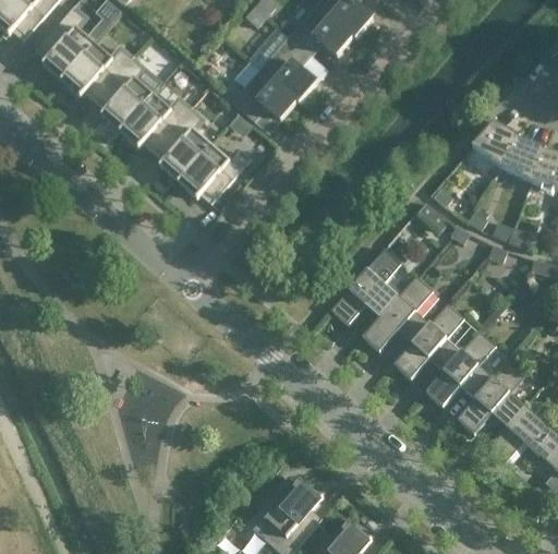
[(16,26),(27,35),(58,0),(4,0),(0,5),(0,25),(9,34),(16,26)]
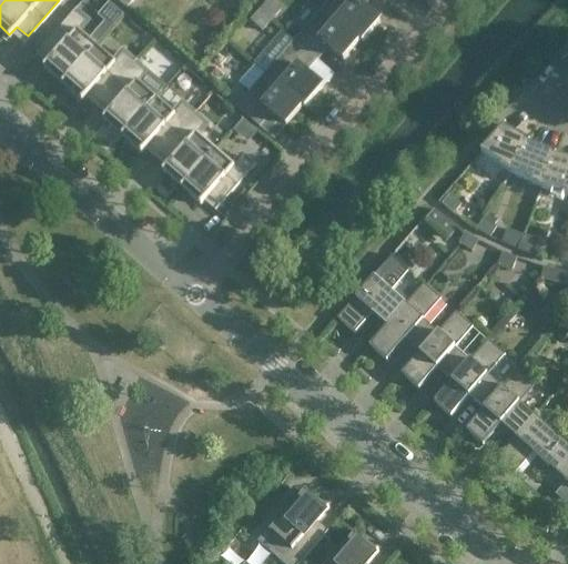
[(92,39),(95,42),(123,11),(111,0),(107,0),(97,11),(104,18),(90,33),(94,38),(92,39)]
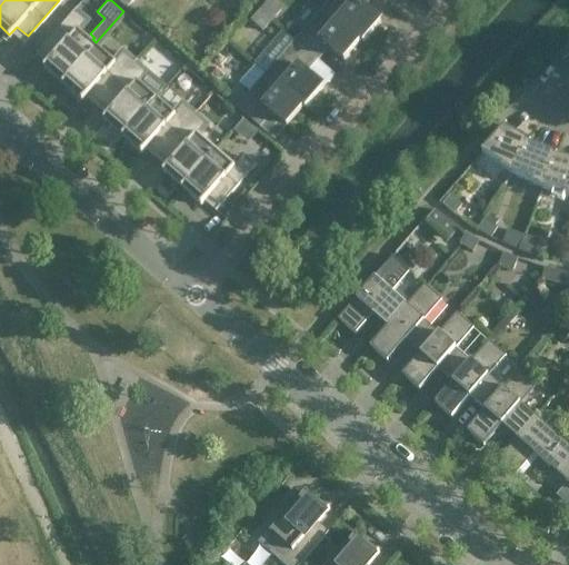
[(281,7),(273,0),(266,0),(260,7),(272,17),(281,7)]
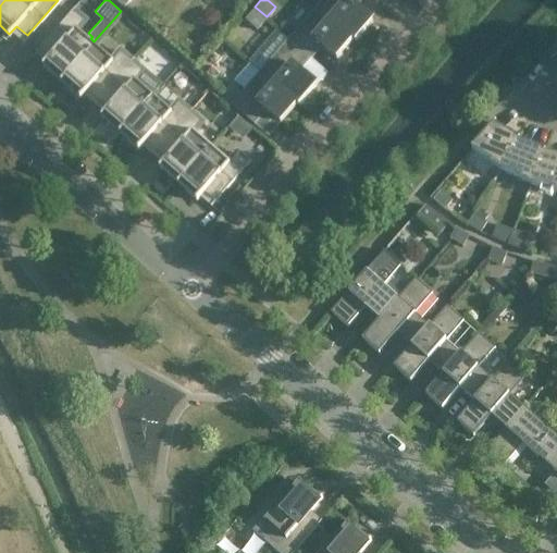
[(319,0),(316,3),(353,36),(355,38),(372,19),(351,0),(319,0)]
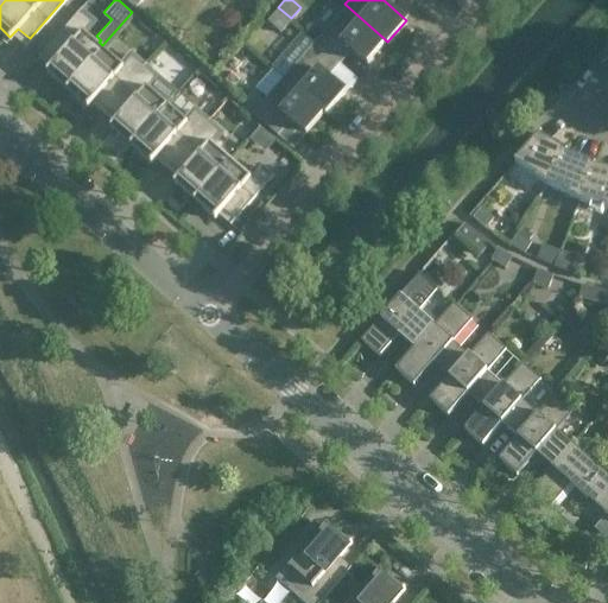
[(344,4),(315,39),(335,56),(347,43),(367,61),(385,39),(344,4)]
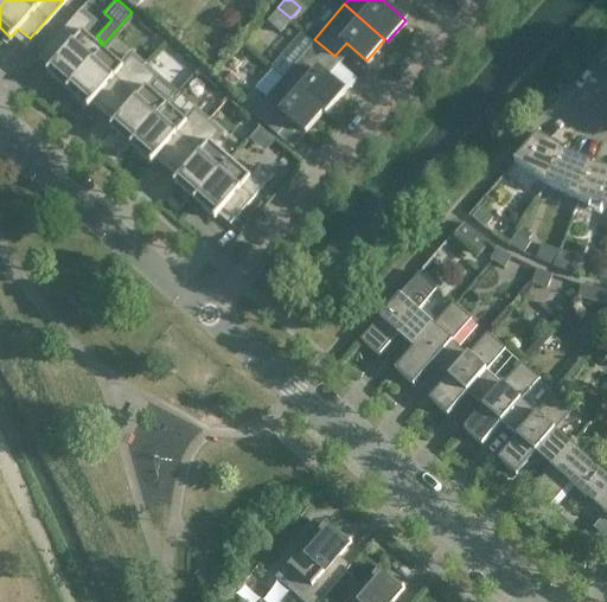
[(93,18),(80,7),(43,50),(55,59),(46,69),(66,87),(103,45),(98,42),(84,29),(93,18)]
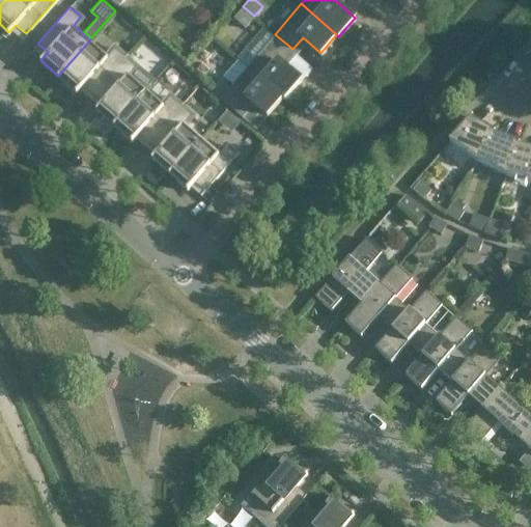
[(234,16),(246,26),(254,16),(243,6),(234,16)]
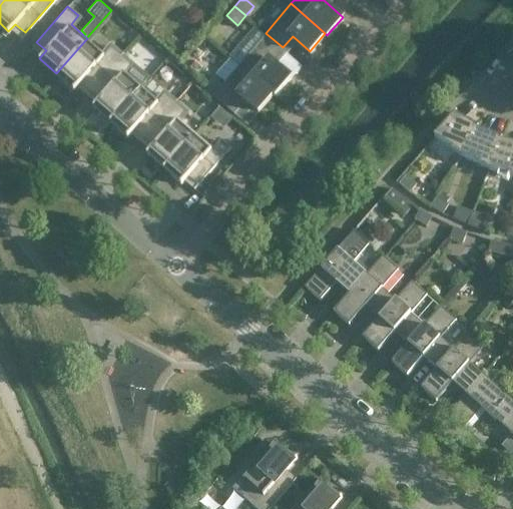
[(254,24),(229,54),(239,62),(274,93),(276,95),(292,76),(272,59),(283,47),(266,33),(254,24)]
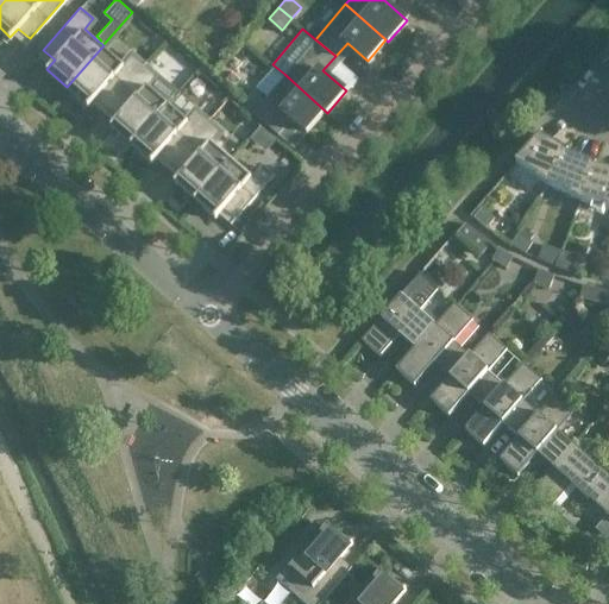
[(123,62),(104,45),(67,87),(88,105),(95,96),(107,106),(144,63),(132,51),(123,62)]
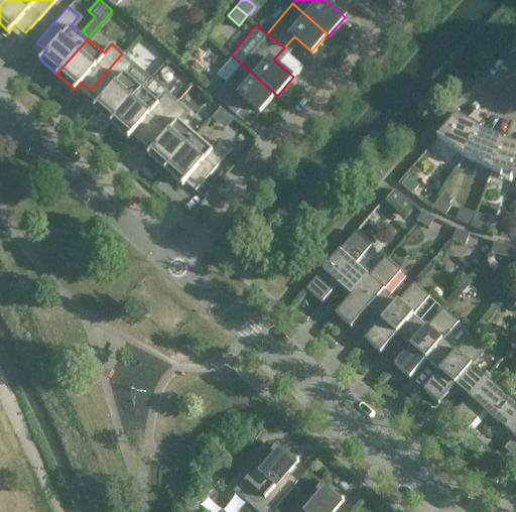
[(122,53),(91,90),(100,98),(94,106),(111,121),(141,86),(149,77),(133,62),(122,53)]
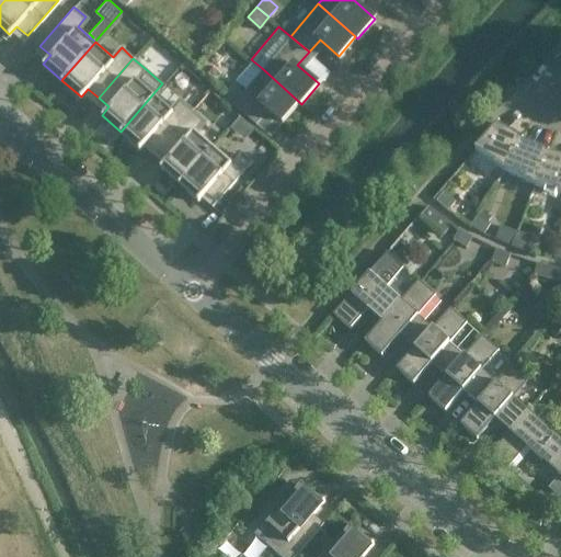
[(245,87),(232,102),(252,118),(263,104),(283,121),(299,102),(262,68),(245,87)]
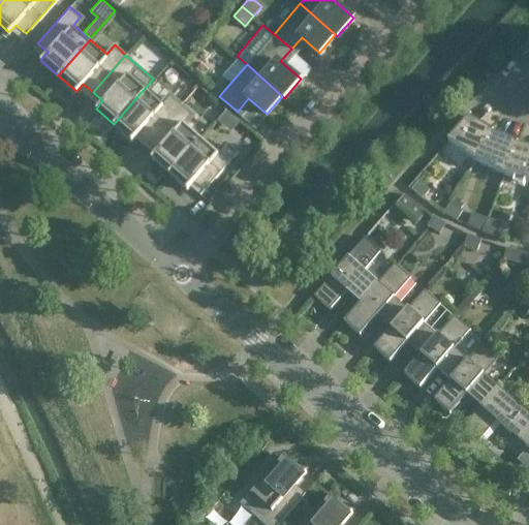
[(161,102),(145,88),(114,124),(131,140),(138,131),(148,140),(181,102),(169,93),(161,102)]
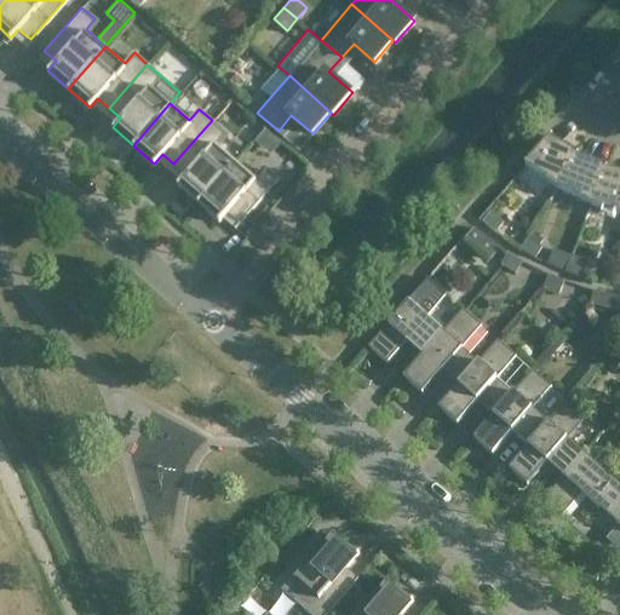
[(224,132),(212,120),(173,164),(185,174),(177,183),(199,202),(235,160),(214,143),(224,132)]
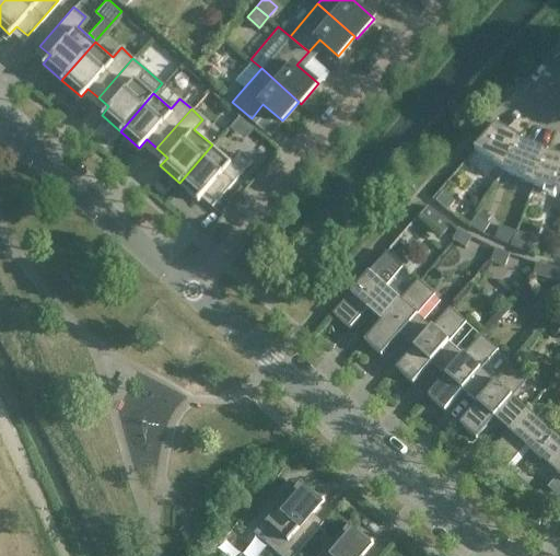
[(498,119),(475,147),(474,147),(494,160),(493,162),(503,168),(521,139),(522,137),(512,130),(512,131),(498,123),(499,120),(498,119)]
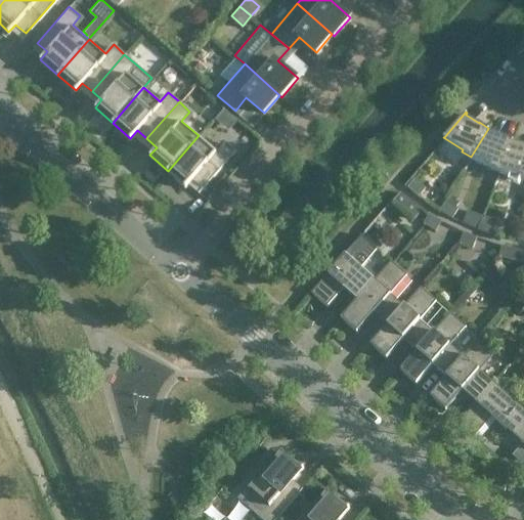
[(487,130),(471,157),(490,165),(490,167),(500,170),(512,141),(513,139),(503,135),(503,136),(487,130)]
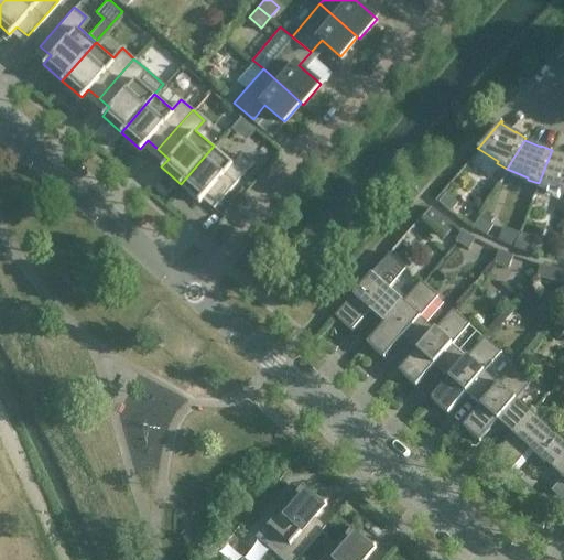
[(231,160),(214,146),(181,184),(199,200),(206,192),(217,202),(252,161),(239,150),(231,160)]
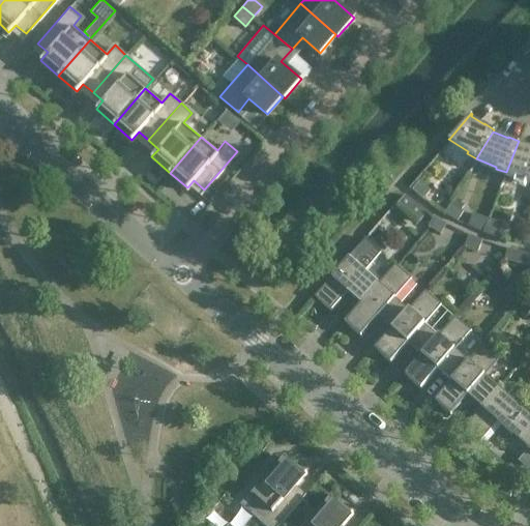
[(529,145),(518,143),(506,172),(527,177),(526,179),(529,179),(529,145)]
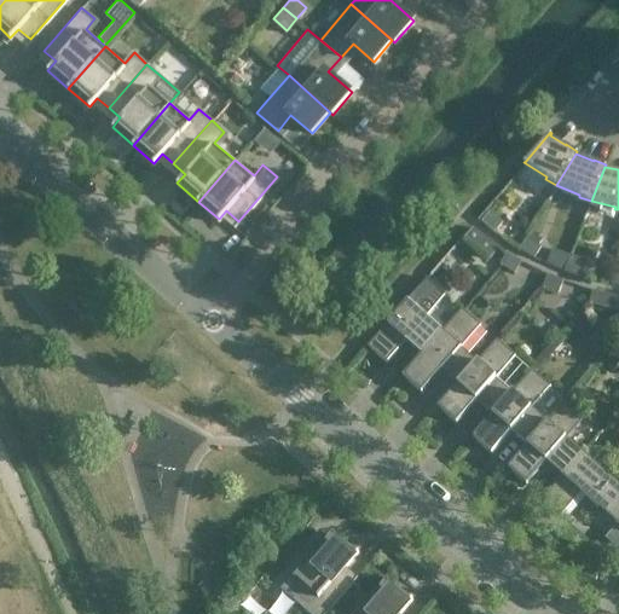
[(490,207),(481,216),(495,227),(503,218),(490,207)]
